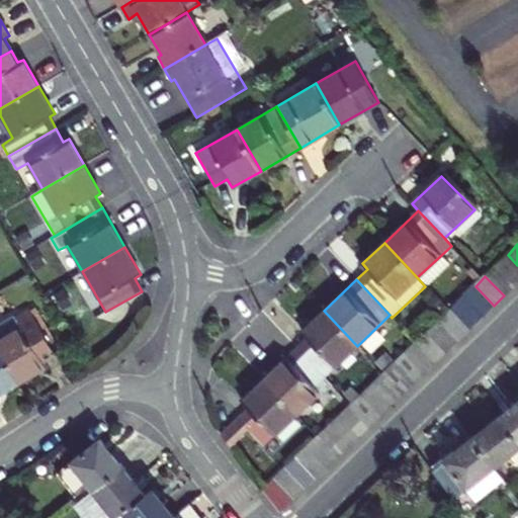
[(463,297),(482,317),(494,306),(476,286),(463,297)]
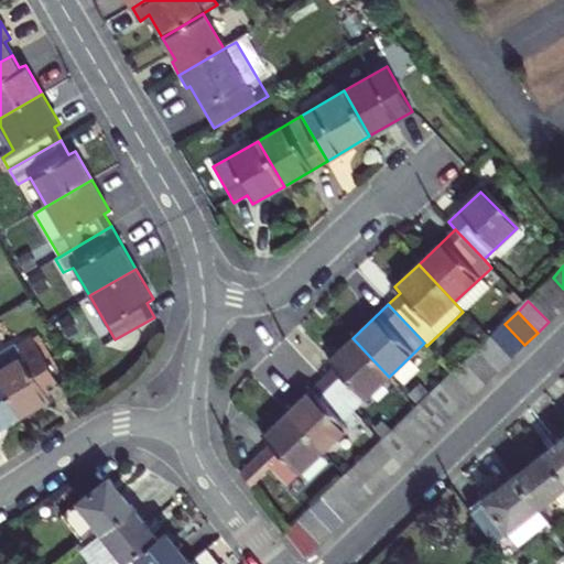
[(490,338),(511,359),(524,345),(505,324),(490,338)]
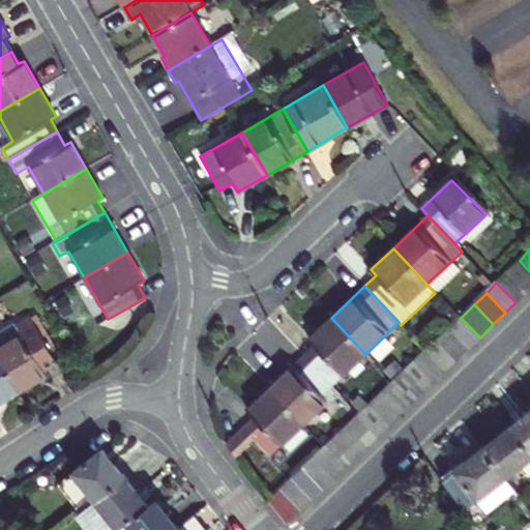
[(331,387),(365,354),(331,318),(308,340),(314,346),(303,356),(331,387)]
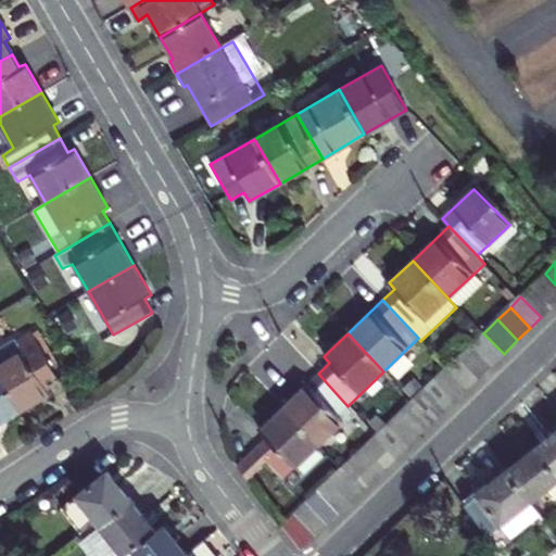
[(0,342),(0,376),(20,411),(49,393),(46,388),(59,380),(33,335),(19,343),(14,335),(0,342)]
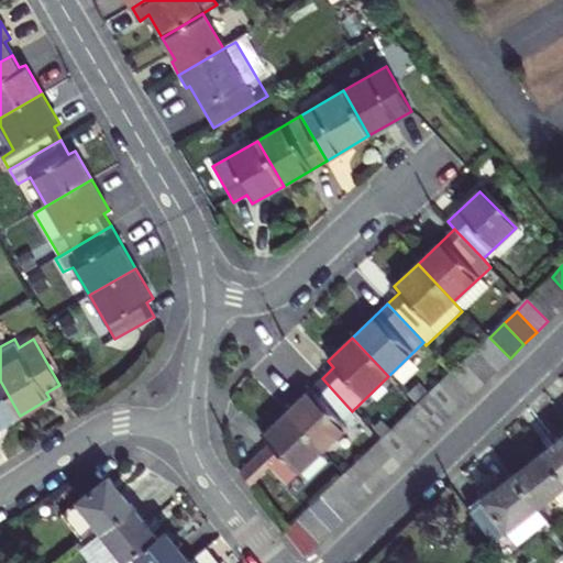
[(361,420),(352,411),(322,378),(286,412),(322,451),(346,428),(350,430),(361,420)]
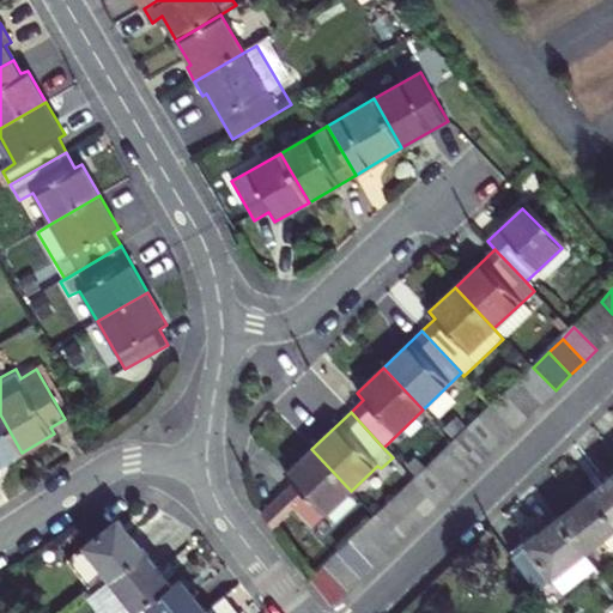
[(0,465),(22,453),(0,414),(0,465)]
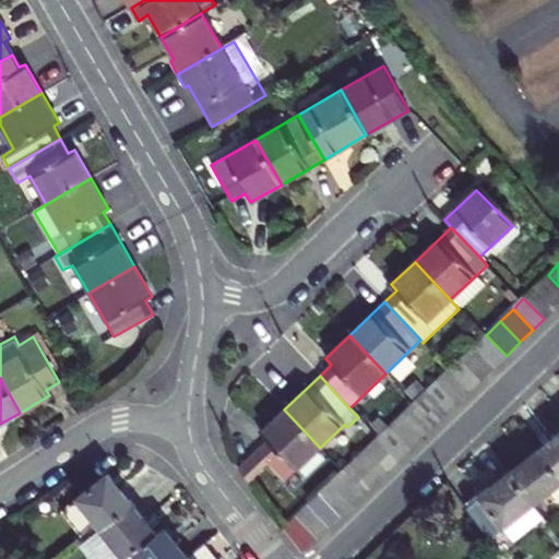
[(445,415),(458,404),(437,382),(425,394),(445,415)]
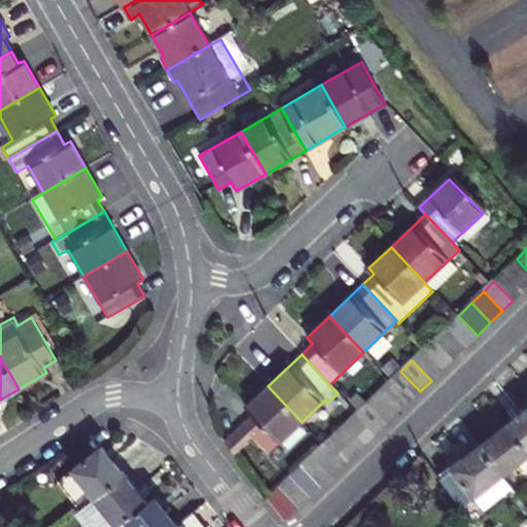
[(400,372),(390,381),(409,401),(420,391),(400,372)]
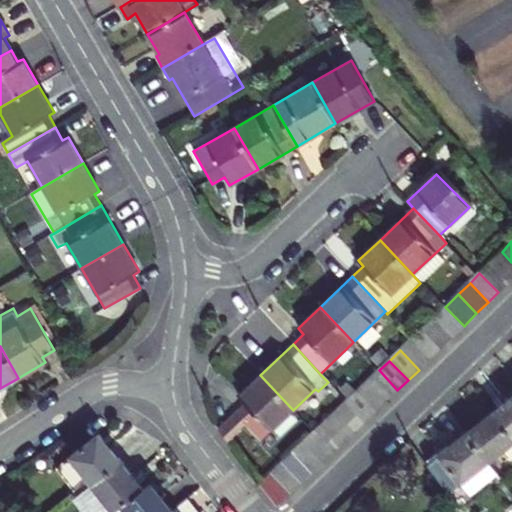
[(260,442),(293,410),(260,375),(238,396),(244,404),(216,430),(219,434),(226,442),(244,425),(260,442)]
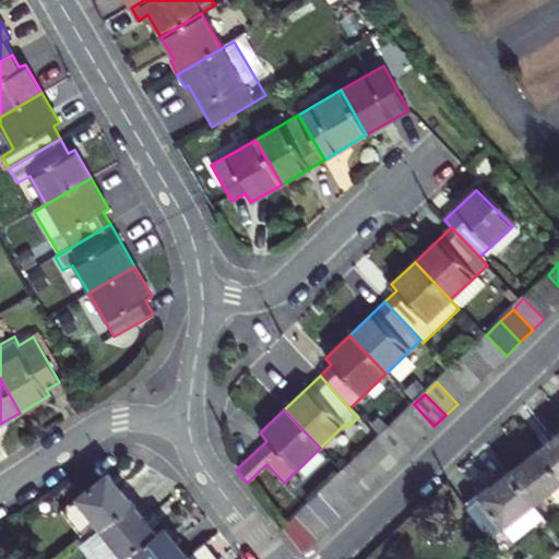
[(558,435),(539,451),(558,475),(558,435)]
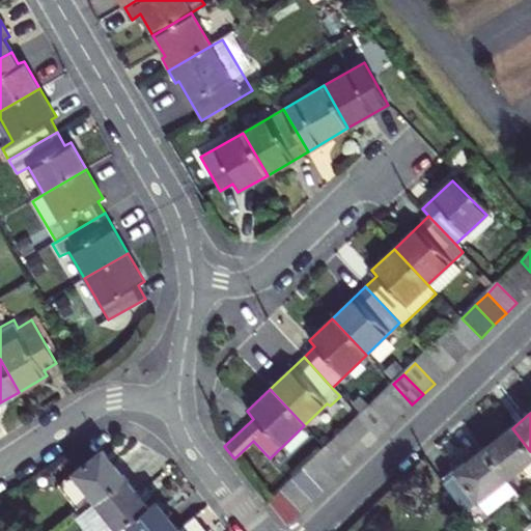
[(530,459),(530,451),(512,428),(484,450),(506,479),(530,459)]
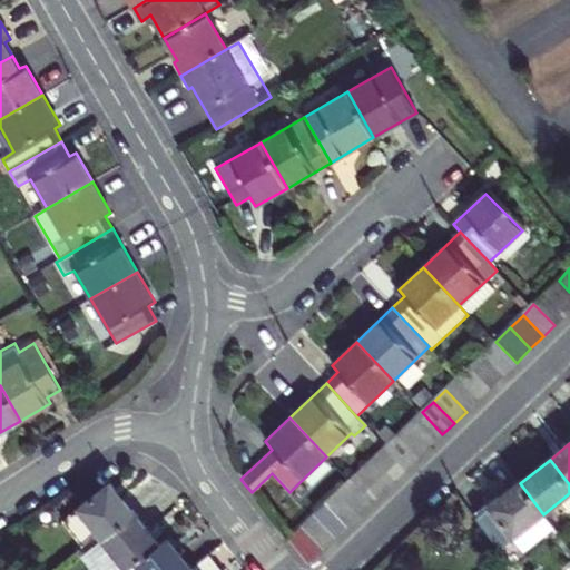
[(80,509),(105,540),(136,514),(111,483),(80,509)]
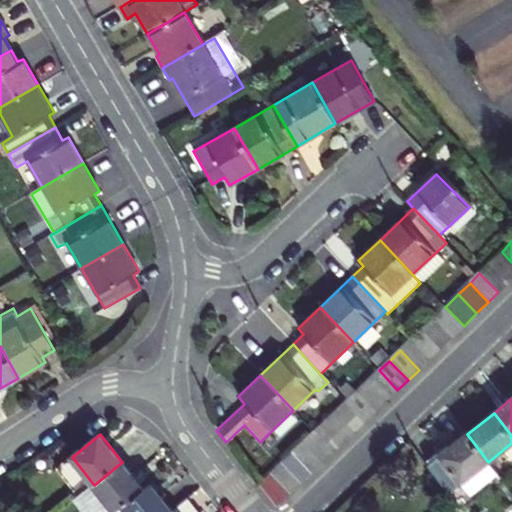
[(427,466),(457,503),(496,472),(488,462),(467,434),(427,466)]
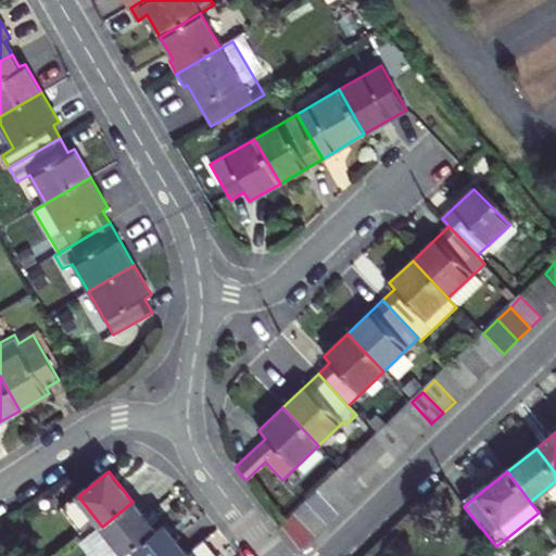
[(78,496),(61,509),(84,540),(100,527),(102,527),(78,496)]
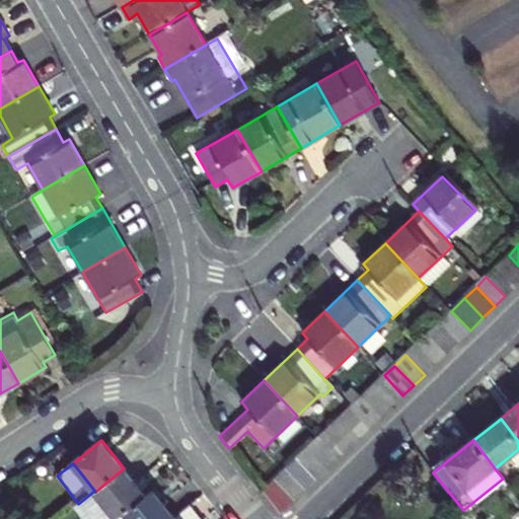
[(89,518),(116,518),(145,497),(124,468),(95,492),(93,492),(78,504),(89,518)]
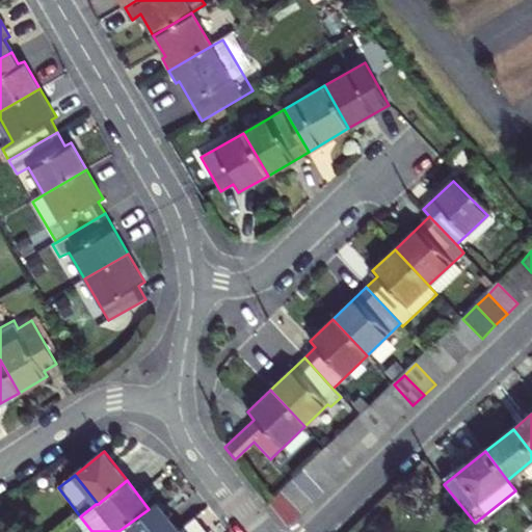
[(293,482),(282,494),(301,514),(313,503),(293,482)]
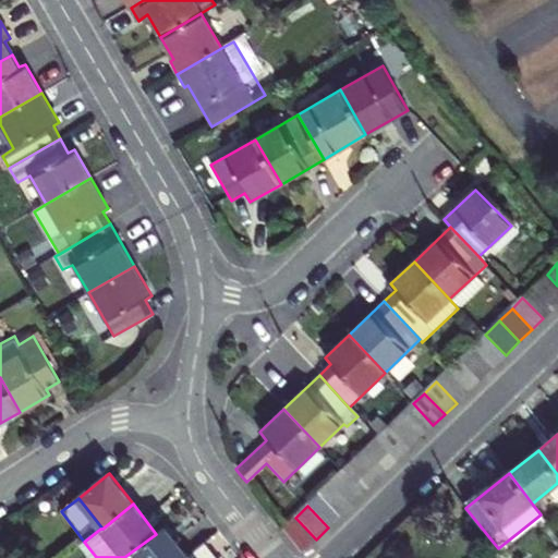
[(302,553),(316,540),(295,518),(283,530),(302,553)]
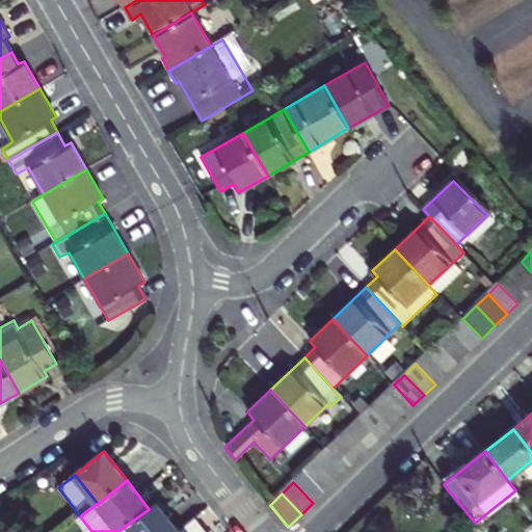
[(118,531),(176,531),(178,531),(157,502),(149,509),(118,531)]
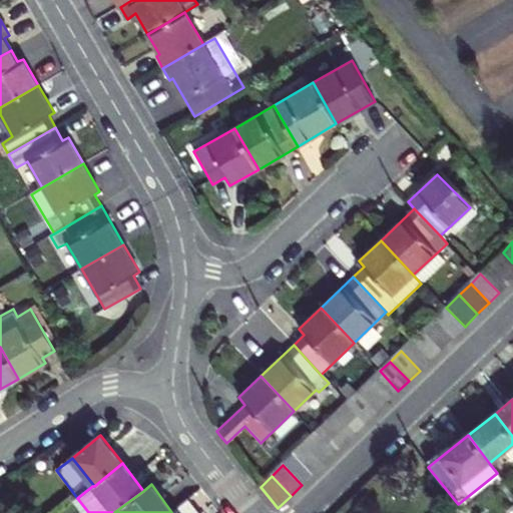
[(171,512),(169,512),(196,512),(187,499),(171,512)]
